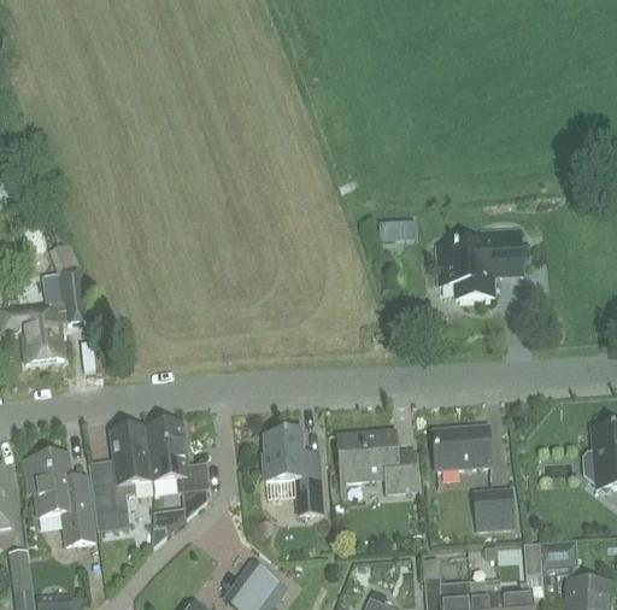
[(399,238),(398,220),(377,221),(378,239),(399,238)]
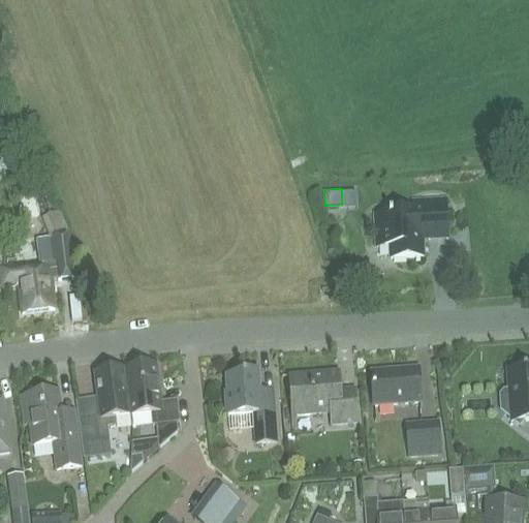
[(414,207),(375,208),(376,241),(390,240),(391,252),(424,251),(423,226),(446,226),(446,194),(414,195),(414,207)]
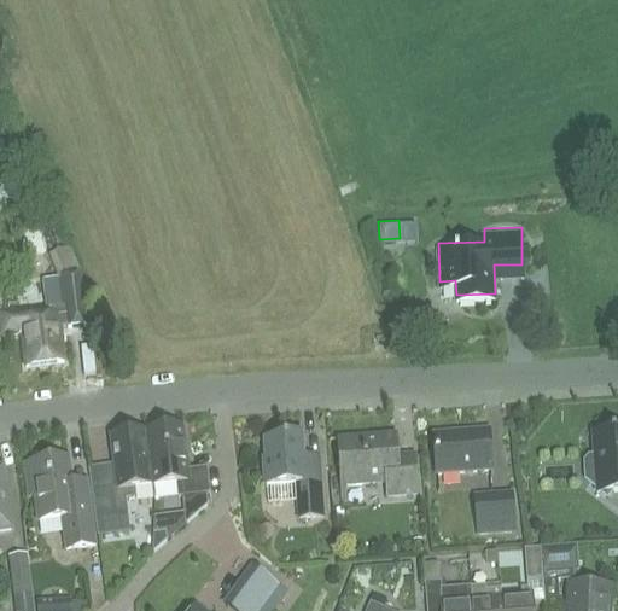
[(0,315),(1,331),(21,329),(25,361),(64,356),(59,323),(66,321),(68,321),(87,319),(81,269),(69,239),(46,248),(56,272),(41,274),(46,310),(25,314),(24,306),(0,308),(0,315)]
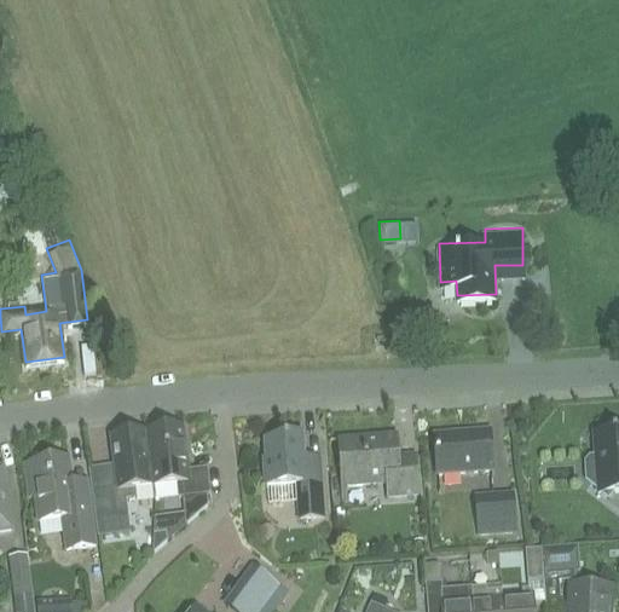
[(144,428),(150,481),(151,480),(152,481),(175,478),(178,492),(181,492),(185,519),(207,500),(206,489),(209,489),(206,463),(187,466),(181,422),(144,427),(144,428)]
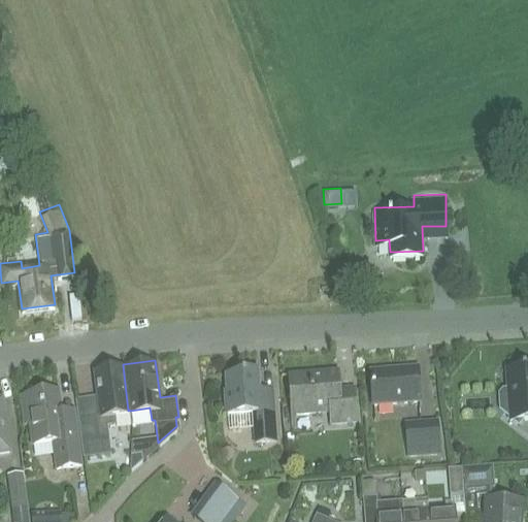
[(417,363),(370,366),(372,401),(419,397),(417,363)]
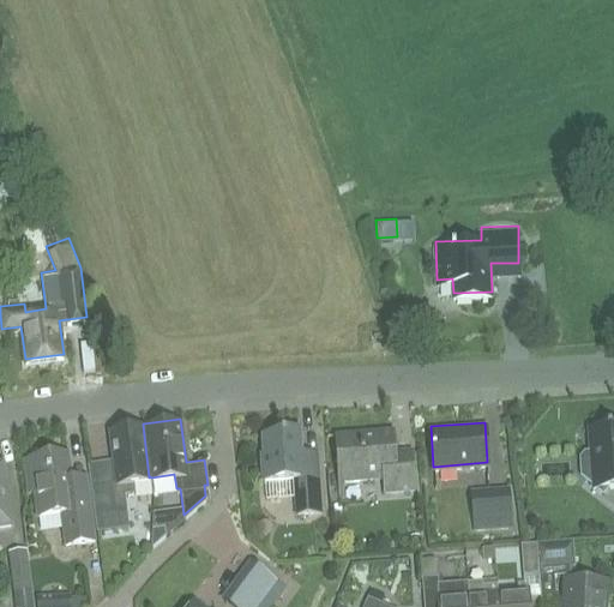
[(613,422),(588,424),(589,449),(584,449),(579,454),(581,468),(585,472),(590,472),(591,485),(613,482),(613,422)]
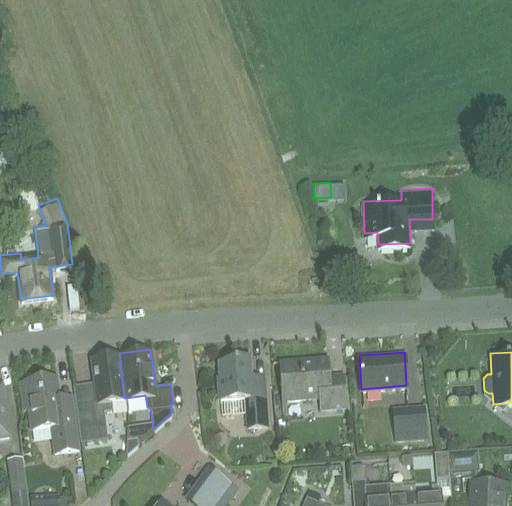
[(124,398),(119,354),(90,357),(93,379),(72,382),(80,439),(107,436),(103,408),(111,407),(110,399),(124,398)]
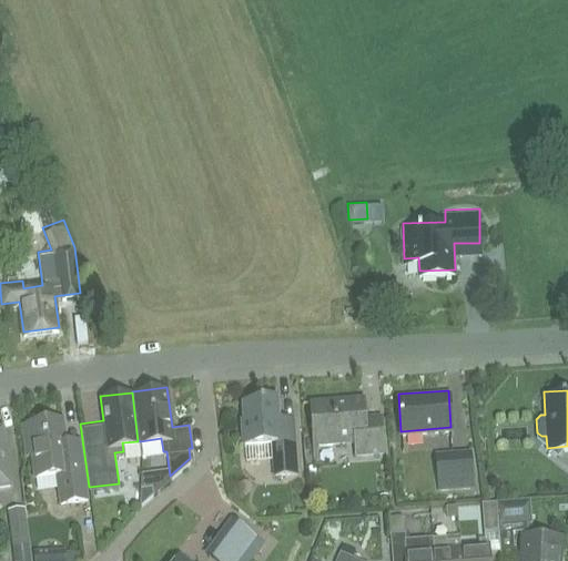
[(243,441),(272,439),(274,471),(296,470),(292,424),(277,425),(276,395),(260,396),(260,398),(243,399),(244,416),(241,416),(243,441)]
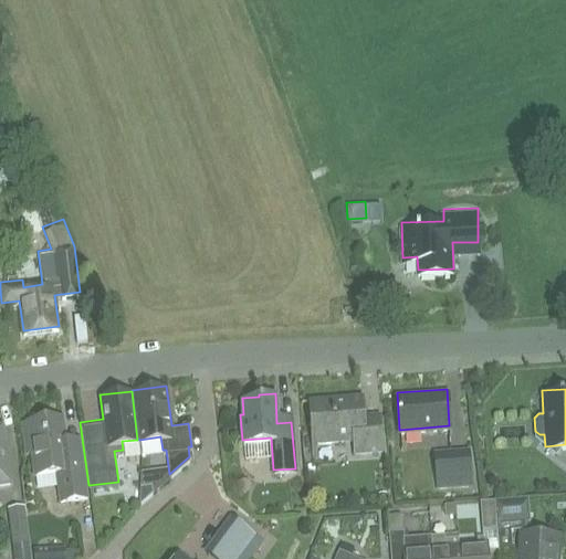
[(362,396),(310,399),(313,439),(352,436),(353,450),(380,447),(378,412),(363,413),(362,396)]
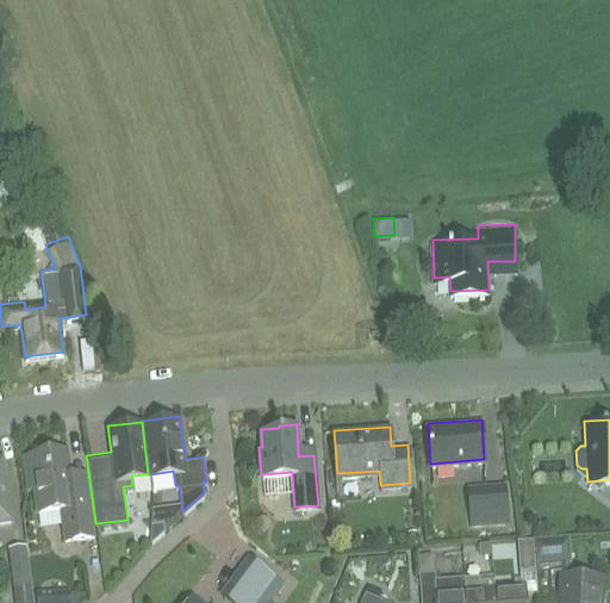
[(72,482),(67,447),(24,453),(27,484),(33,483),(37,509),(61,505),(64,536),(94,532),(87,479),(72,482)]
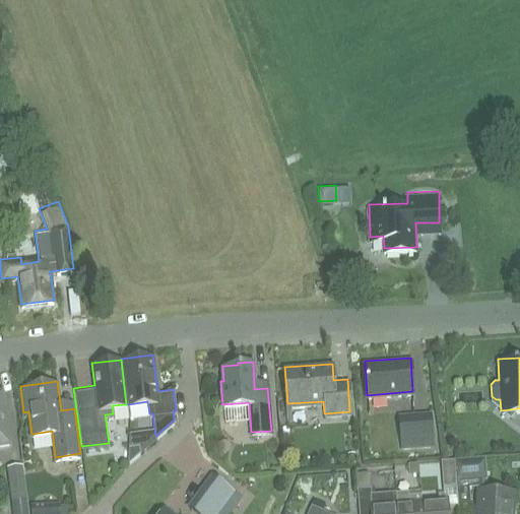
[(0,441),(8,440),(1,388),(0,388),(0,441)]
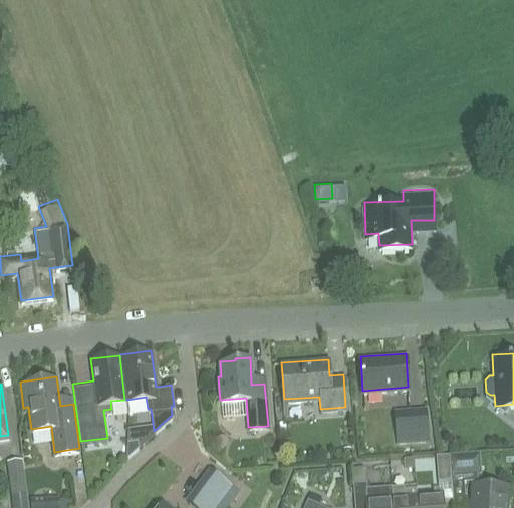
[(396,440),(429,438),(426,404),(394,406),(396,440)]
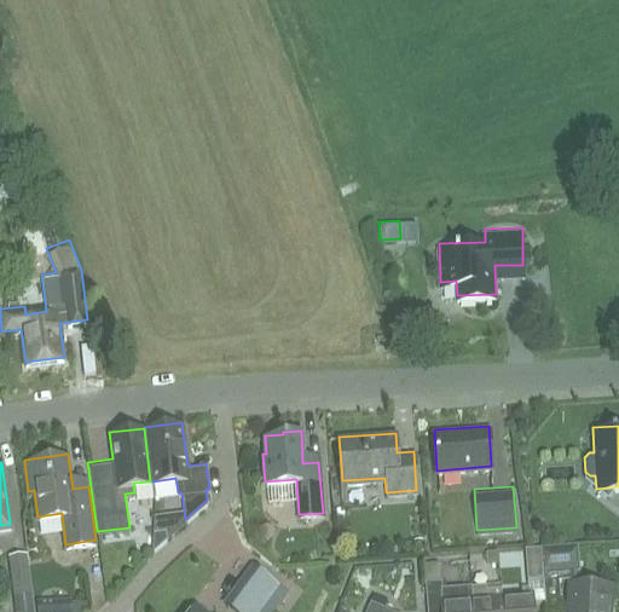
[(165,527),(152,529),(152,548),(166,536),(165,527)]
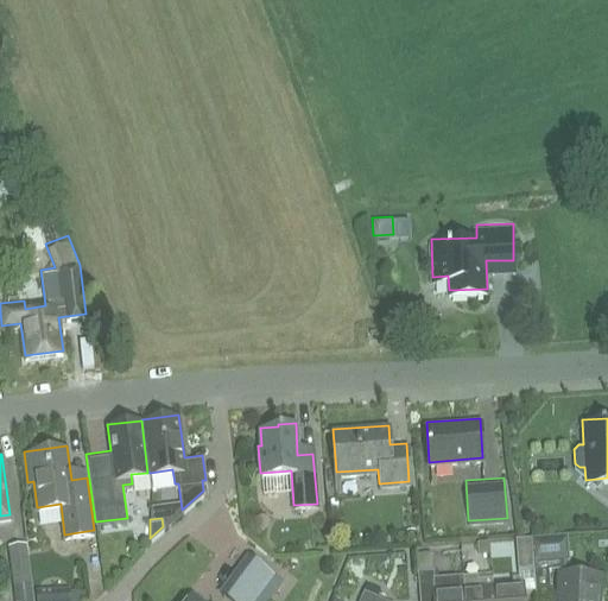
[(567,530),(529,533),(532,567),(533,567),(536,600),(551,599),(549,565),(564,564),(564,557),(569,557),(567,530)]
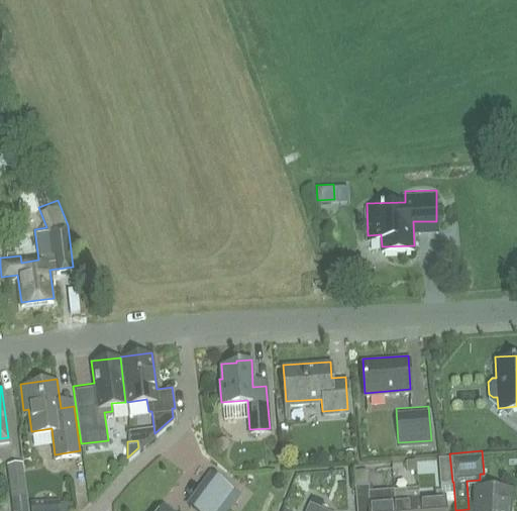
[(452,482),(449,453),(437,453),(439,483),(452,482)]
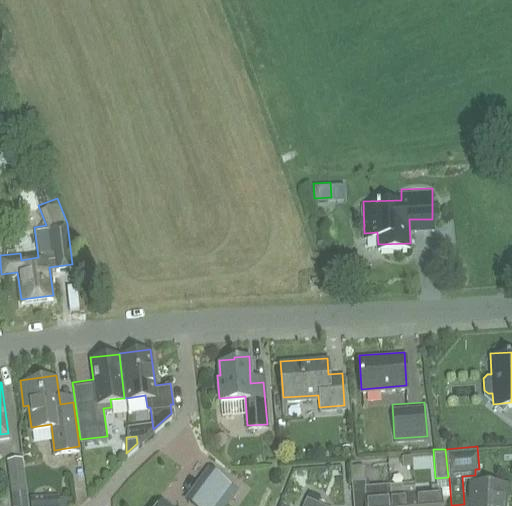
[(413,472),(411,451),(398,452),(399,461),(402,461),(402,473),(413,472)]
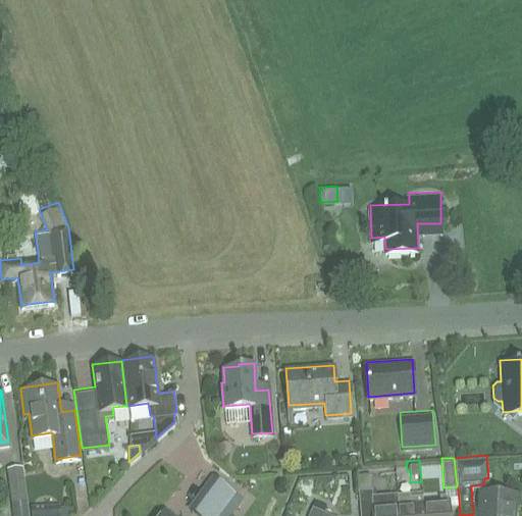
[(29,515),(22,463),(6,465),(12,515),(29,515)]
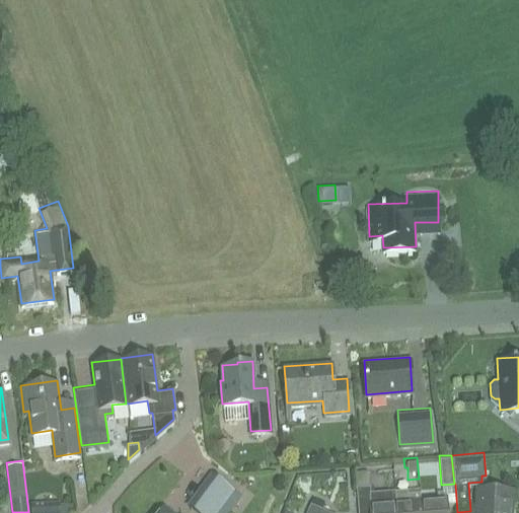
[(181,501),(171,509),(176,512),(213,512),(230,492),(204,471),(181,501)]
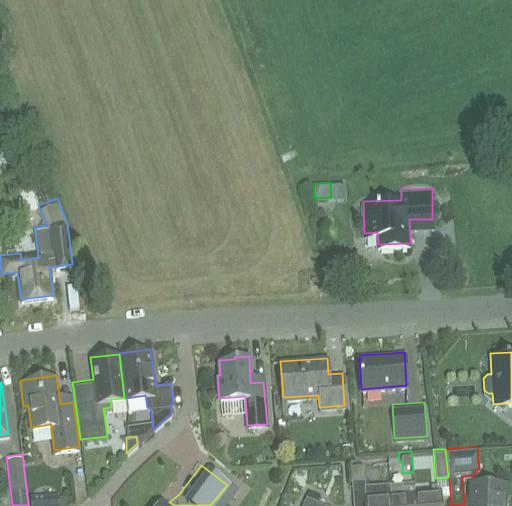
[(391,505),(390,485),(389,485),(389,481),(365,483),(364,477),(351,478),(353,505),(391,505)]
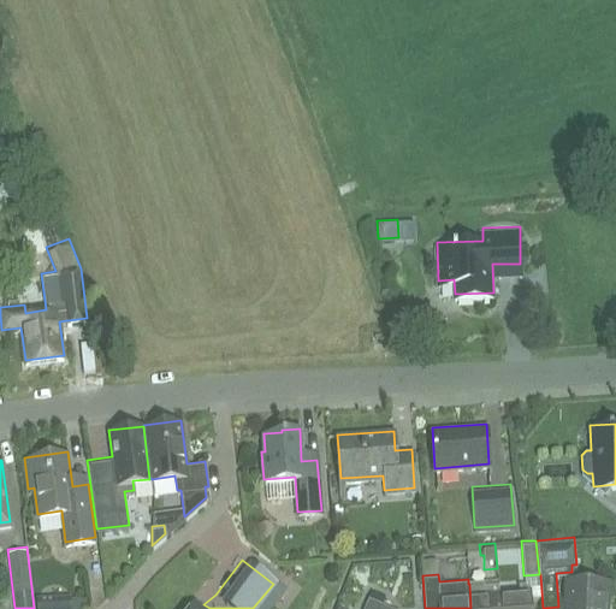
[(605,608),(606,579),(567,577),(564,608),(605,608)]
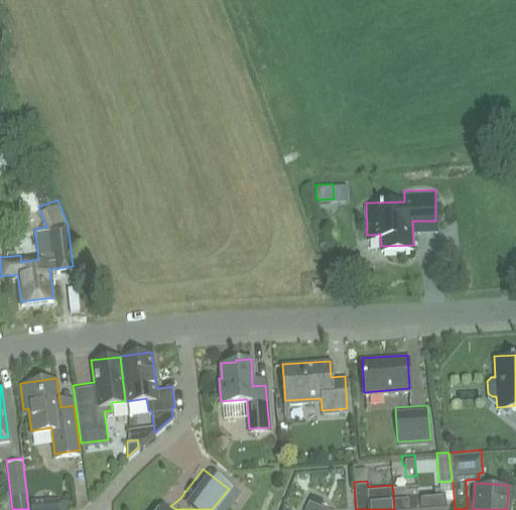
[(410,488),(393,489),(394,509),(419,509),(418,493),(410,494),(410,488)]
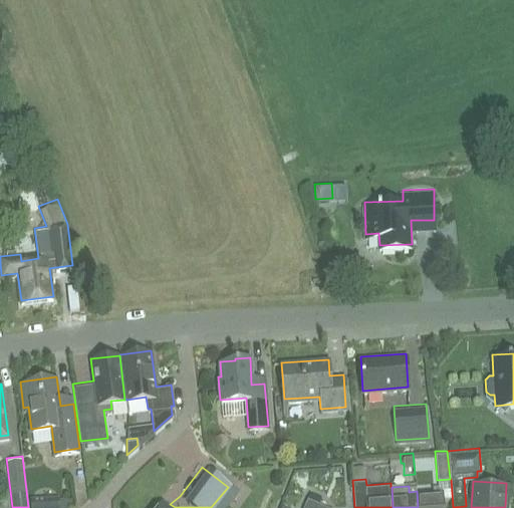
[(442,507),(441,489),(417,491),(418,507),(442,507)]
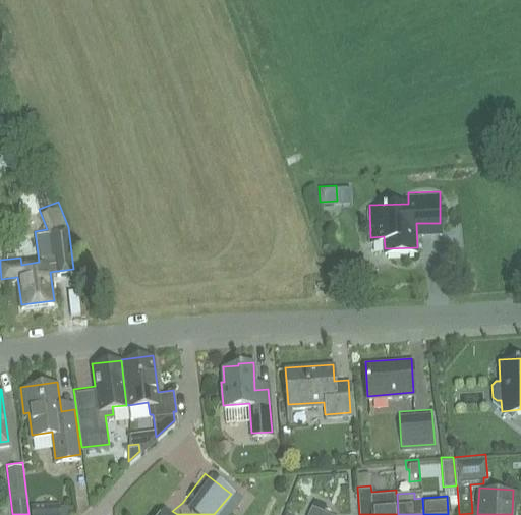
[(312,502),(323,507),(326,502),(314,497),(312,502)]
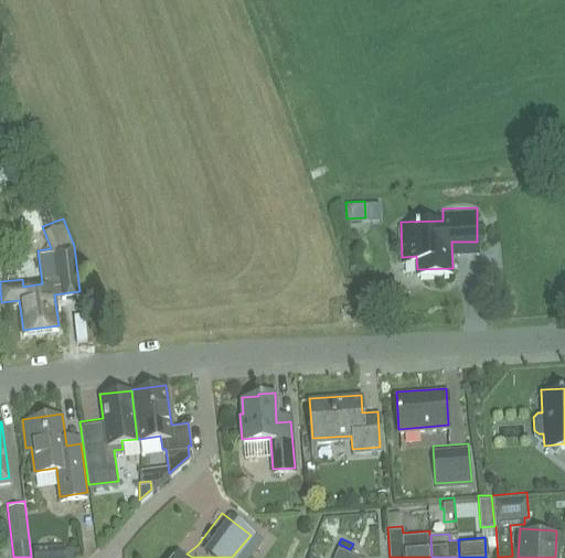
[(366,557),(368,557),(350,549),(339,544),(332,557),(334,557),(366,557)]
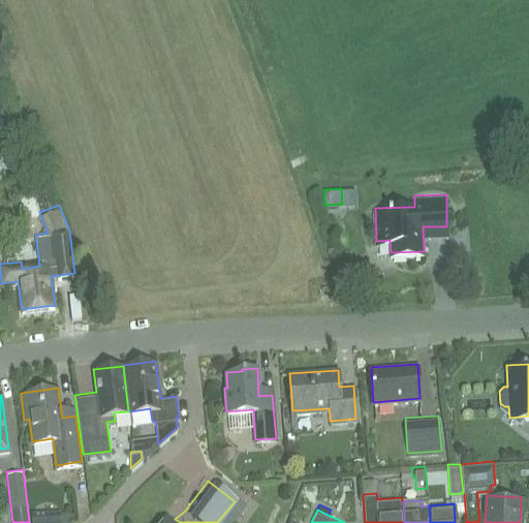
[(180,522),(175,519),(167,514),(160,522),(180,522)]
